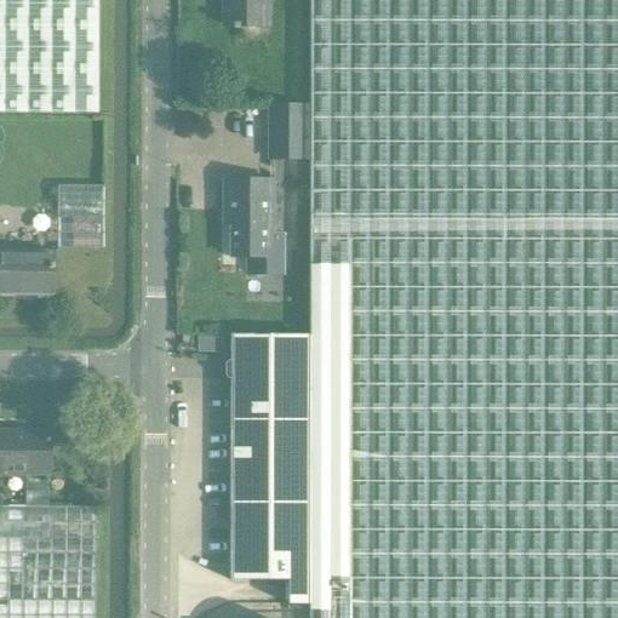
[(0,0),(0,110),(99,112),(99,0),(0,0)]
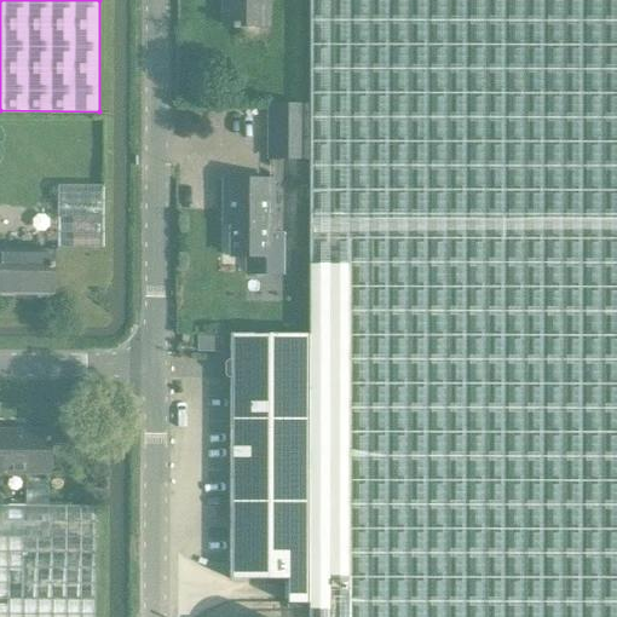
[(228,0),(229,23),(270,22),(269,0),(228,0)]
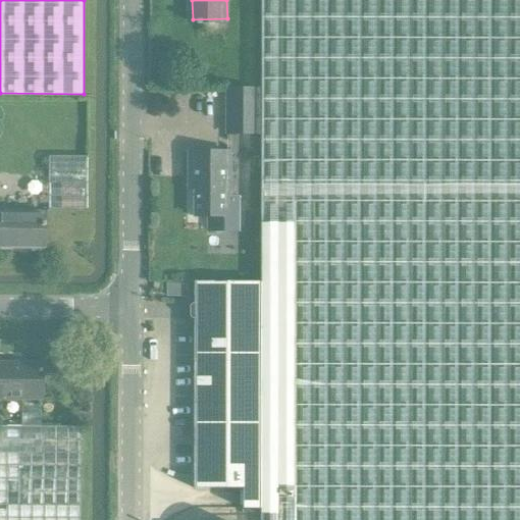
[(261,0),(261,280),(261,506),(261,519),(519,519),(519,0),(261,0)]
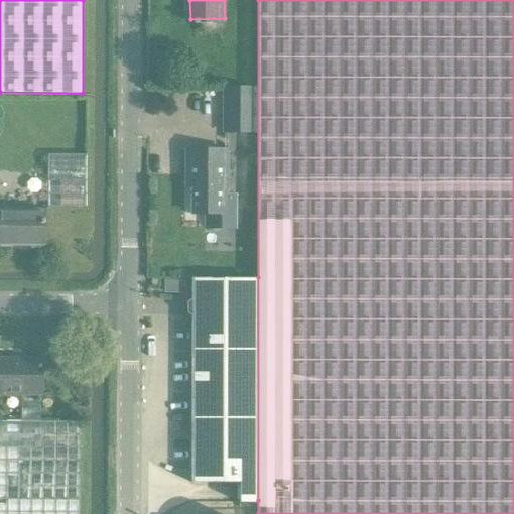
[(225,85),(224,131),(256,132),(256,85),(225,85)]
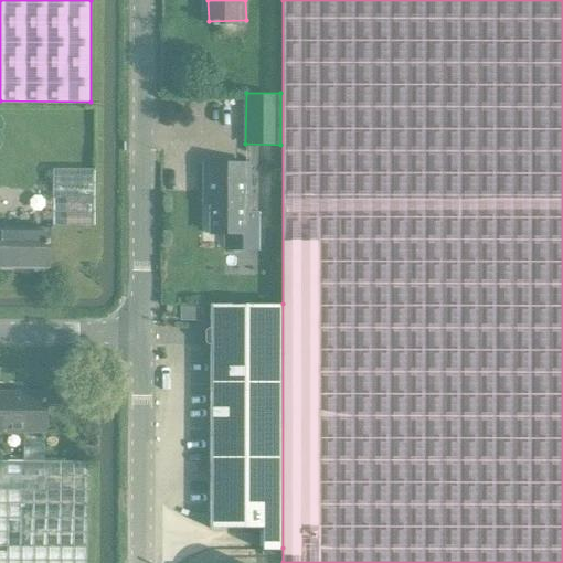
[(211,233),(225,232),(225,250),(261,248),(261,210),(250,210),(248,165),(204,165),(204,192),(211,193),(211,233)]
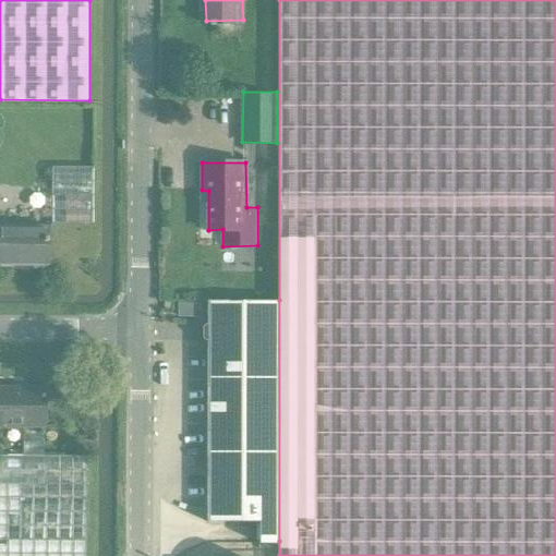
[(51,221),(94,221),(94,166),(52,166),(51,221)]
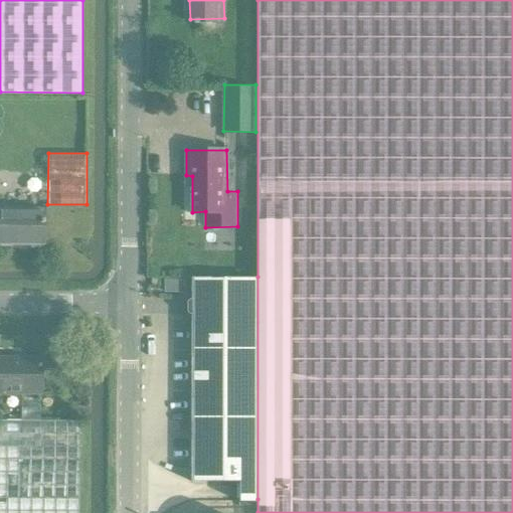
[(0,241),(45,242),(46,209),(0,207),(0,241)]
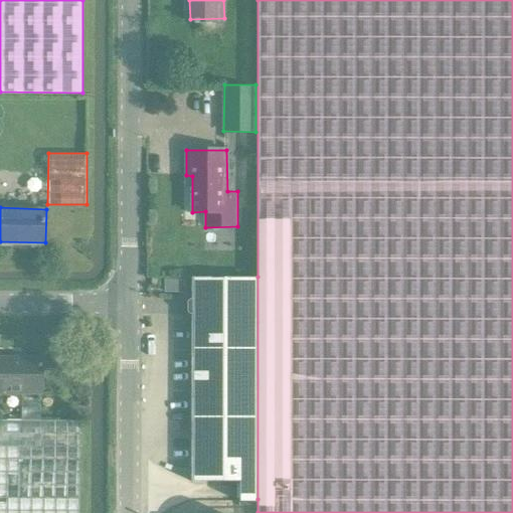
[(258,499),(258,277),(194,277),(193,479),(240,480),(240,499),(258,499)]
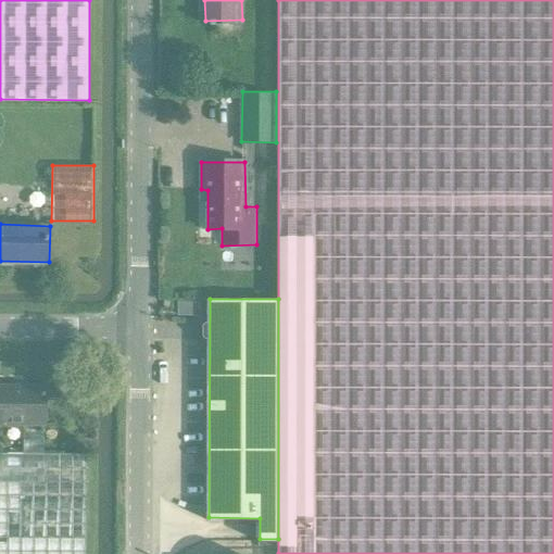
[(0,425),(48,425),(48,385),(0,383),(0,425)]
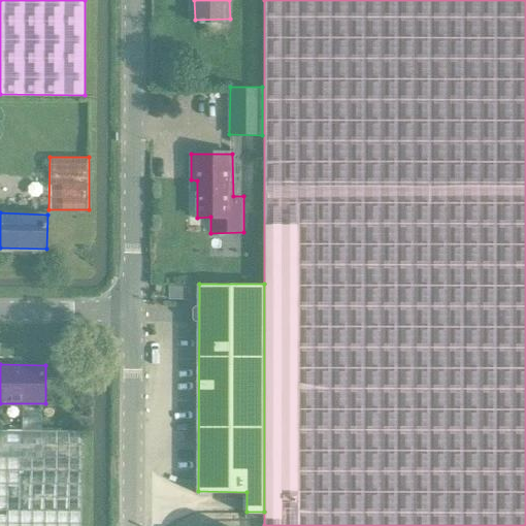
[(0,525),(81,525),(83,431),(0,430),(0,525)]
